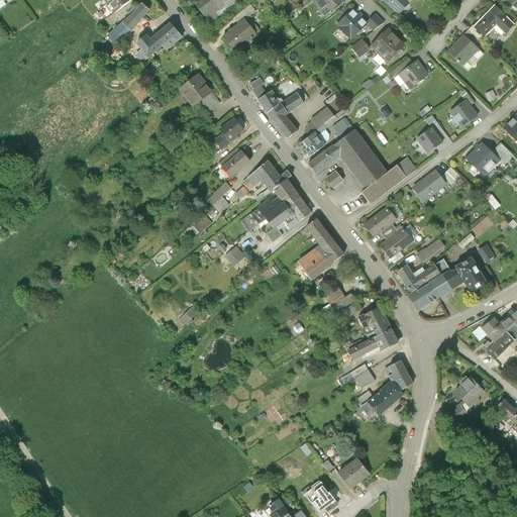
[(105,0),(105,1),(108,5),(107,6),(110,11),(111,10),(114,14),(130,0),(105,0)]
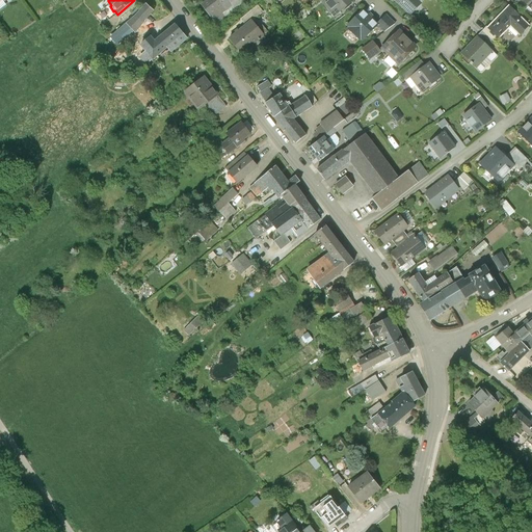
[(208,0),(202,5),(216,23),(224,17),(222,12),(231,6),(233,8),(243,0),(208,0)]
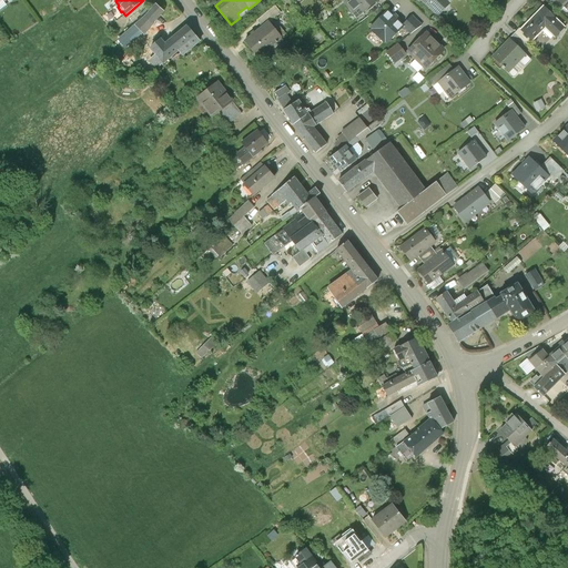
[(377,0),(345,0),(345,1),(358,17),(377,0)]
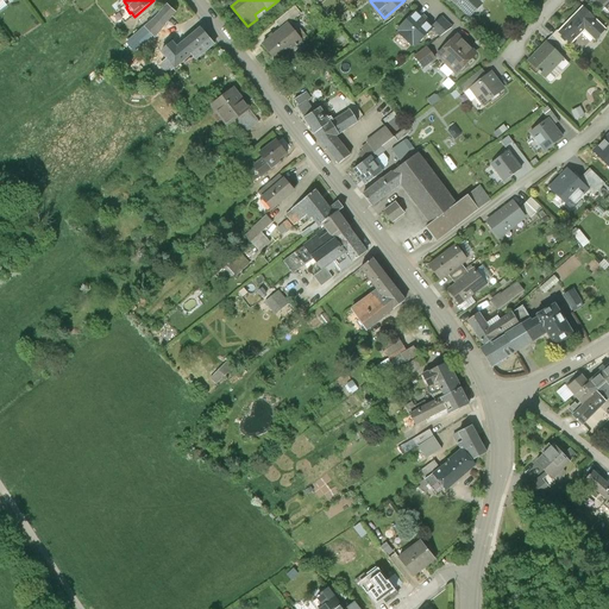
[(482,0),(453,0),(469,14),(482,0)]
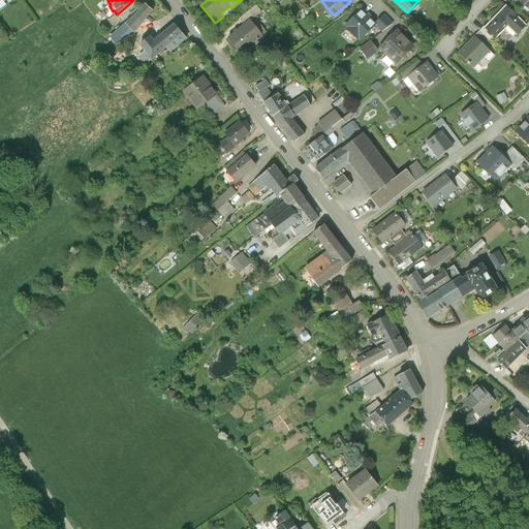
[(484,27),(505,5),(500,0),(499,0),(477,21),(484,27)]
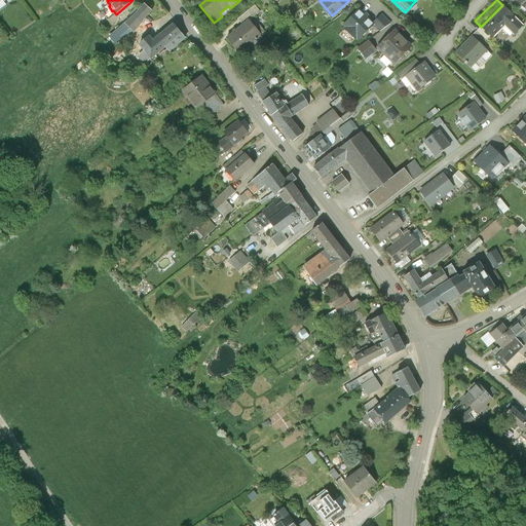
[(525,0),(517,0),(525,8),(525,0)]
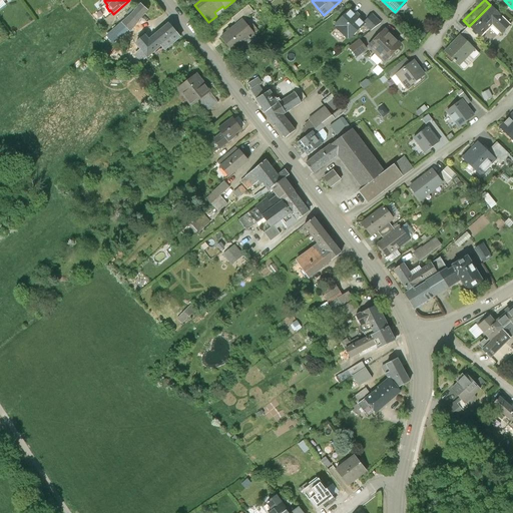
[(142,5),(141,3),(131,15),(122,22),(128,29),(130,31),(138,22),(148,10),(142,5)]
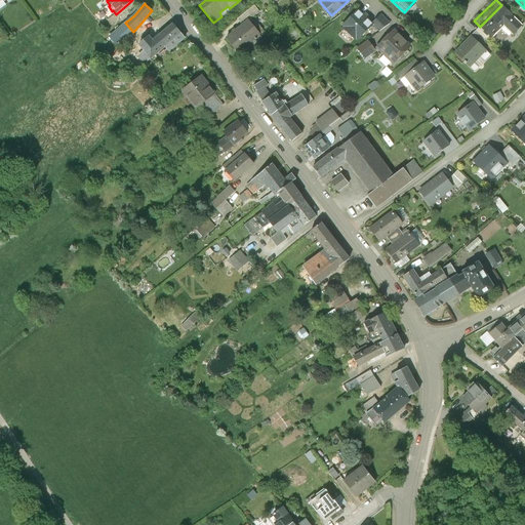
[(523,25),(503,5),(482,27),(493,37),(505,26),(514,34),(523,25)]
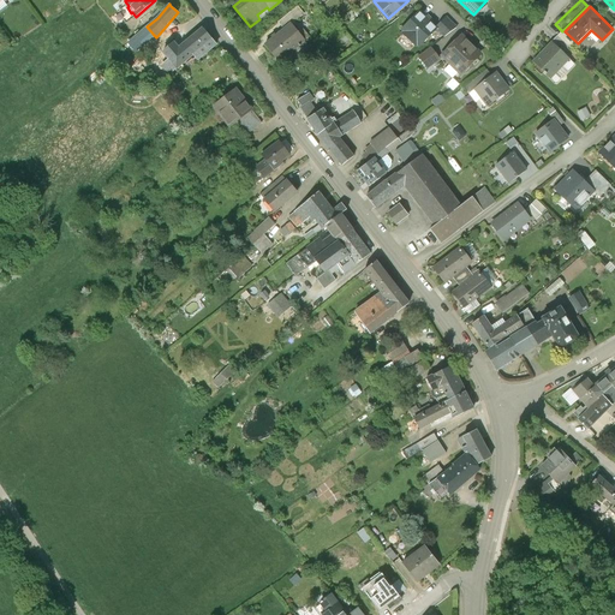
[(257,15),(260,19),(261,21),(272,12),(269,10),(267,7),(257,15)]
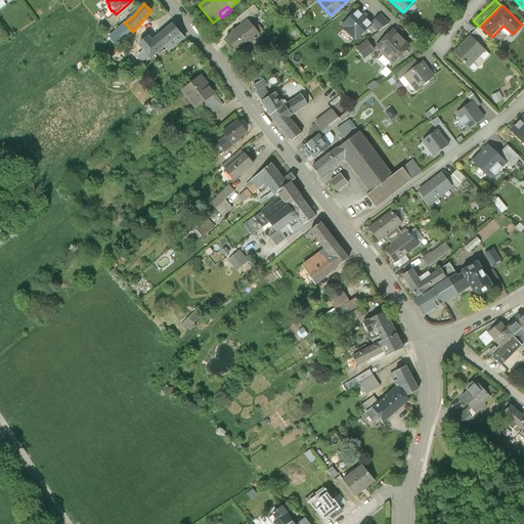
[(237,18),(242,24),(249,18),(249,19),(259,12),(253,6),(237,18)]
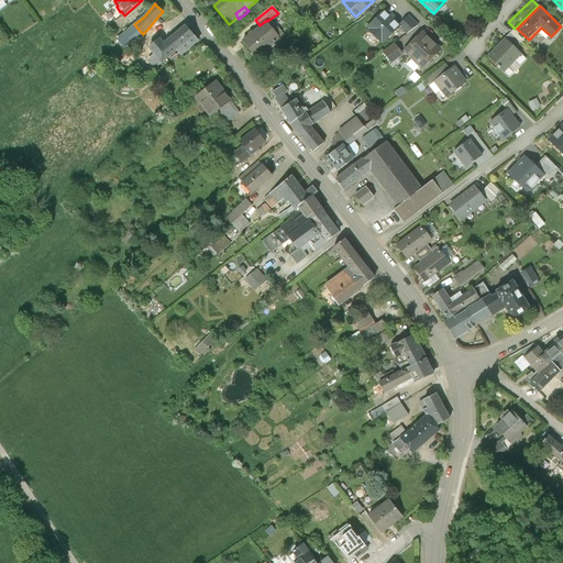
[(400,24),(385,10),(368,28),(385,43),(400,26),(401,25),(400,24)]
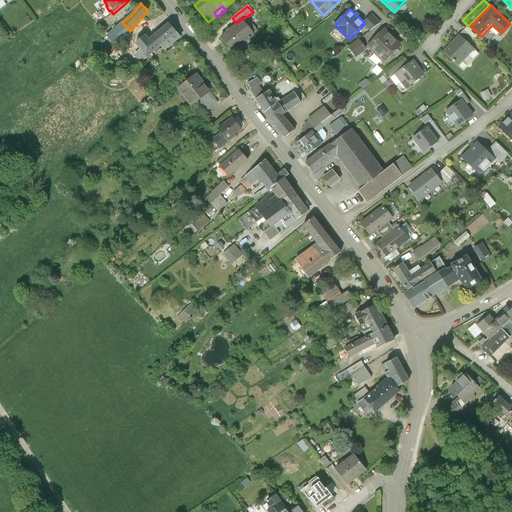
[(371,15),(364,22),(365,23),(364,24),(370,30),(371,31),(380,24),(371,15)]
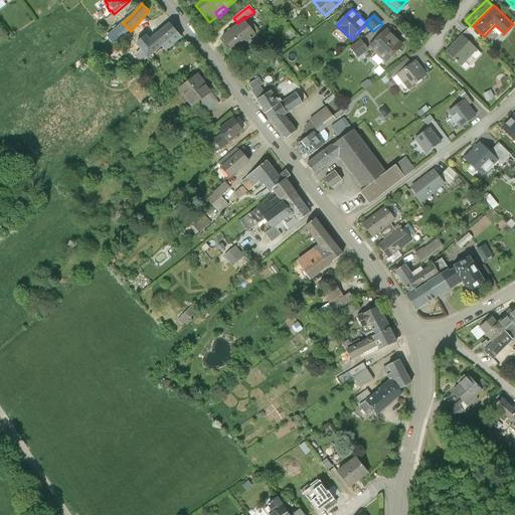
[(244,19),(244,18),(237,23),(222,36),(234,51),(256,33),(244,19)]
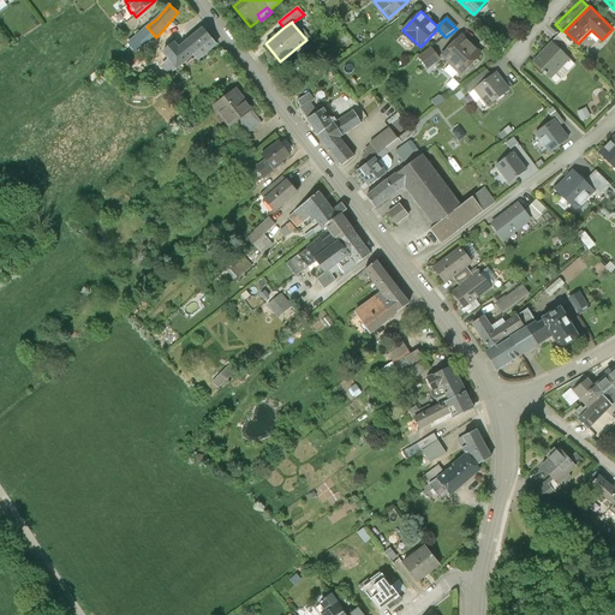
[(154,35),(147,27),(129,42),(136,51),(154,35)]
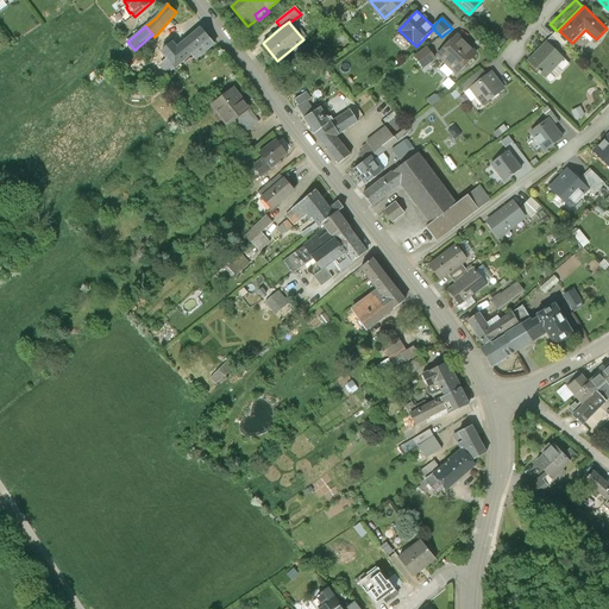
[(212,46),(200,31),(179,49),(187,60),(193,55),(196,60),(212,46)]
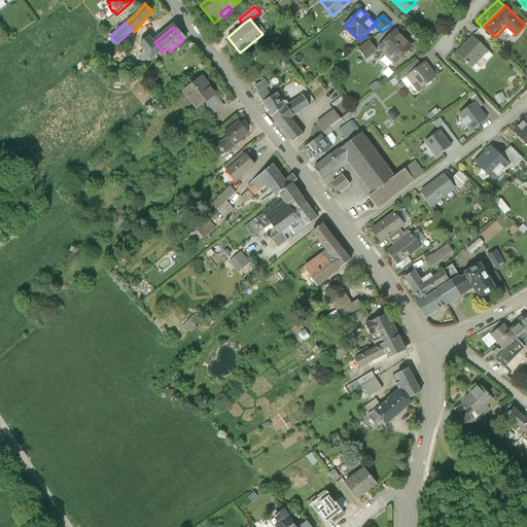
[(495,37),(484,27),(479,32),(489,41),(490,42),(495,37)]
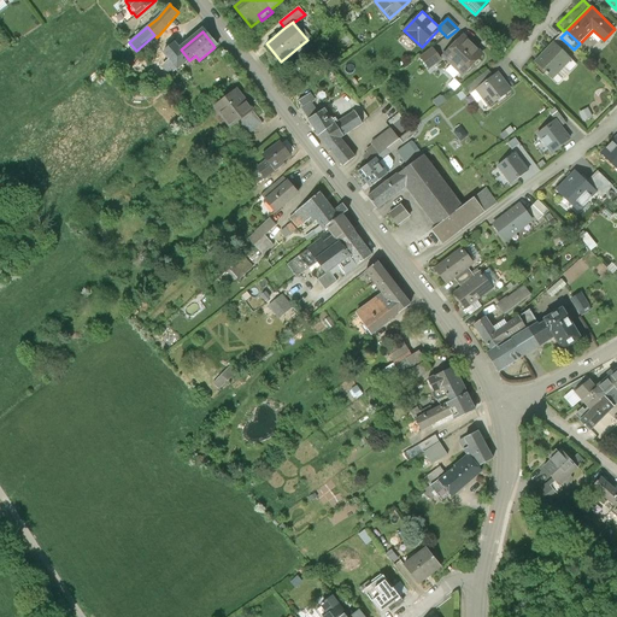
[(482,53),(464,35),(445,54),(464,72),(482,53)]
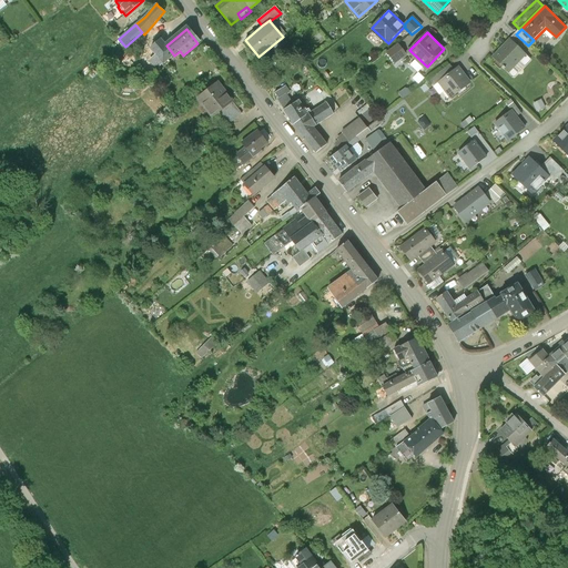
[(516,34),(511,40),(521,50),(527,44),(516,34)]
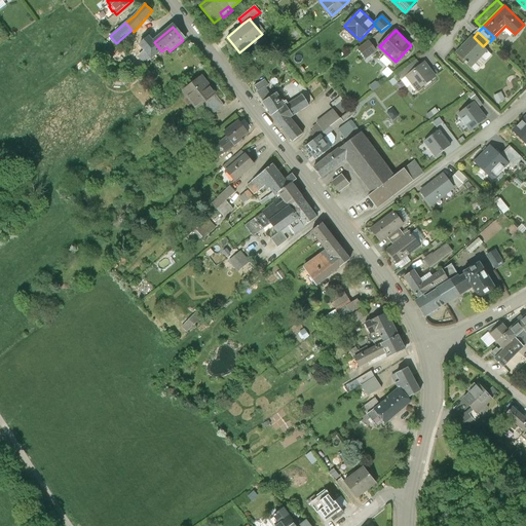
[(161,51),(154,42),(149,37),(140,45),(145,51),(152,60),(161,51)]
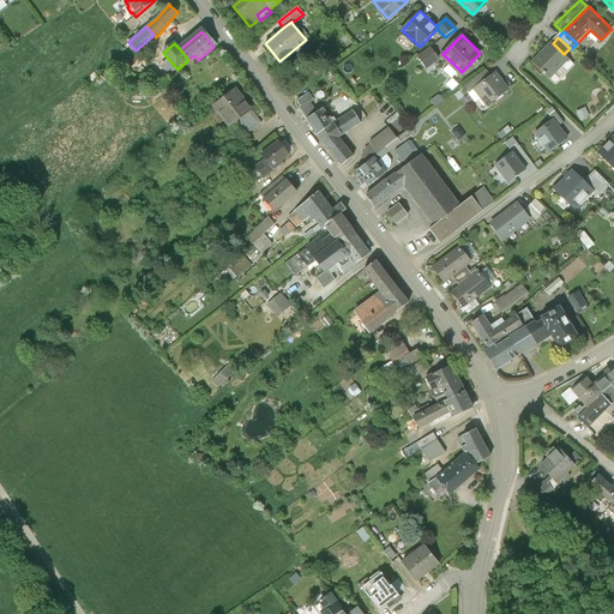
[(564,54),(553,43),(533,64),(549,79),(551,78),(555,83),(573,64),(567,59),(567,58),(564,54)]
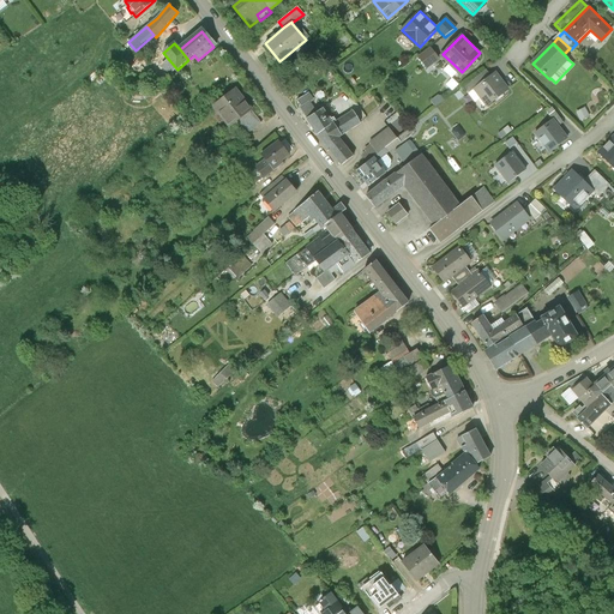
[(439,59),(431,48),(419,56),(427,67),(439,59)]
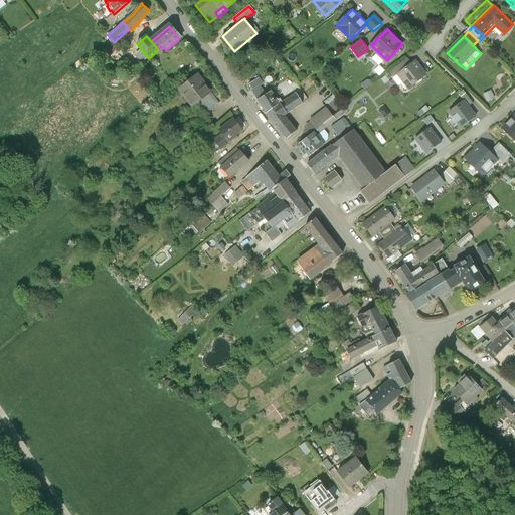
[(149,58),(142,50),(128,62),(135,70),(149,58)]
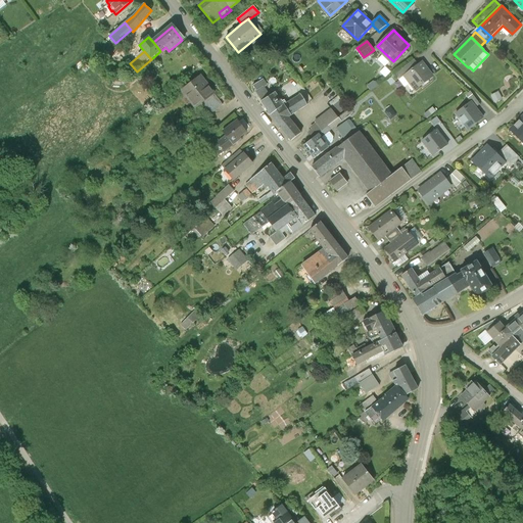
[(405,76),(418,64),(415,59),(395,75),(399,79),(405,76)]
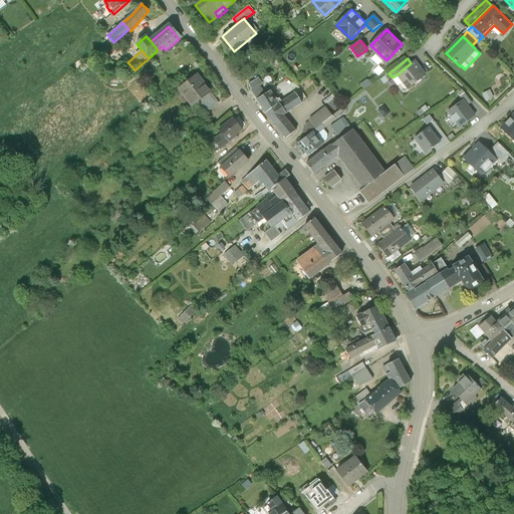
[(426,74),(415,60),(411,63),(398,74),(409,87),(426,74)]
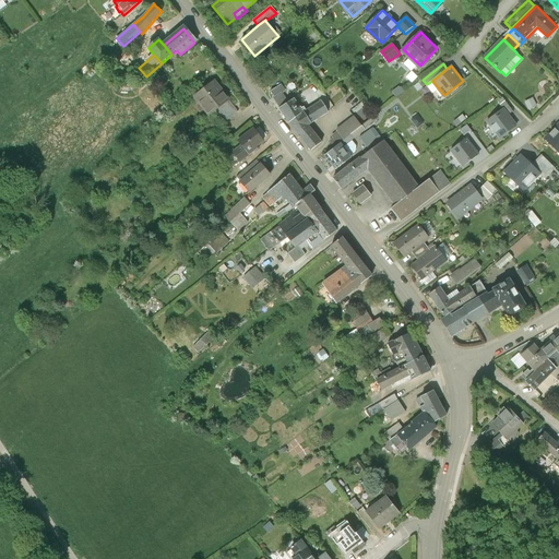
[(229,100),(215,82),(197,97),(211,115),(215,113),(229,100)]
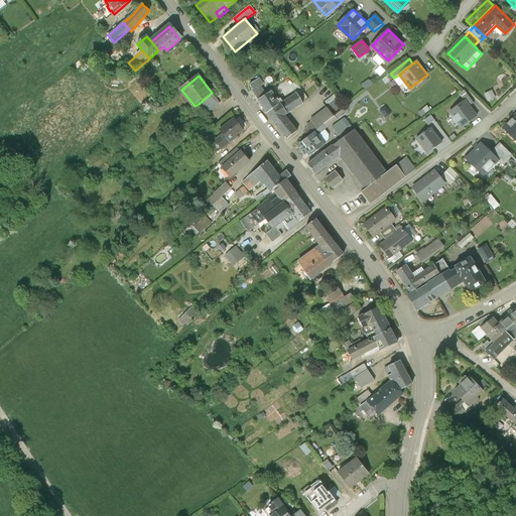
[(251,85),(254,90),(261,86),(263,85),(260,79),(251,85)]
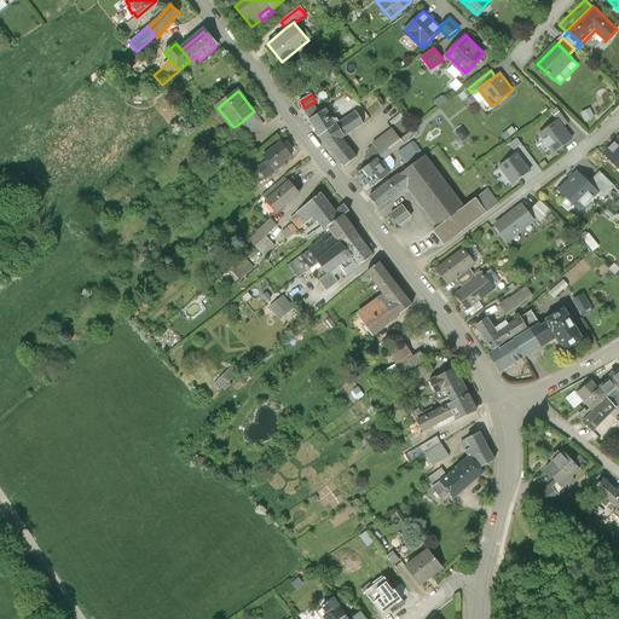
[(441,97),(434,103),(440,109),(449,102),(445,97),(441,97)]
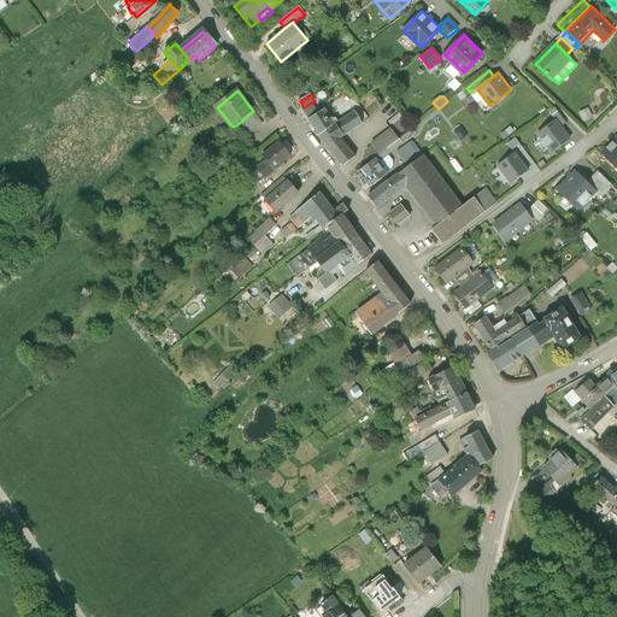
[(303,109),(310,119),(319,113),(312,103),(304,107),(303,109)]
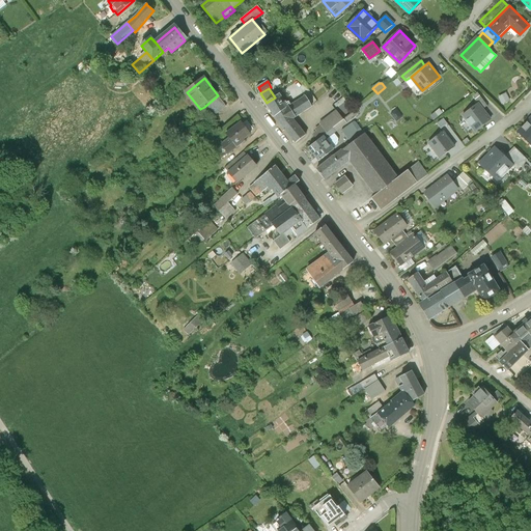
[(276,116),(289,108),(280,93),(275,98),(267,103),(276,116)]
